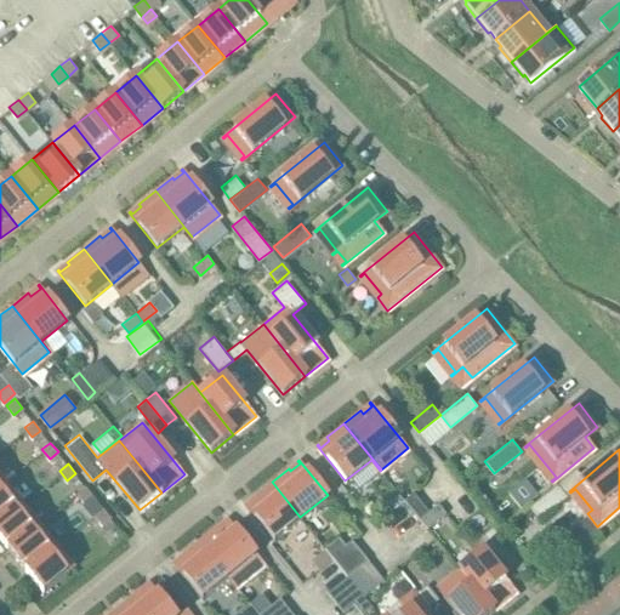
[(0,514),(20,500),(3,478),(0,479),(0,514)]
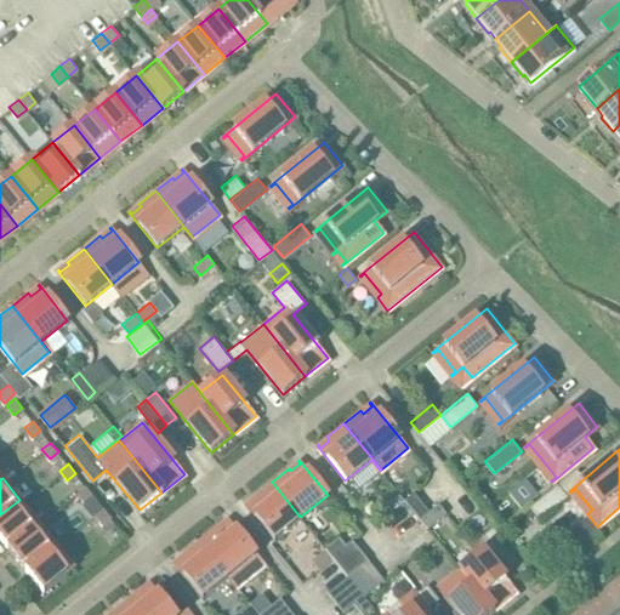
[(249,505),(246,502),(245,504),(273,539),(300,517),(272,482),(255,495),(257,497),(249,505)]
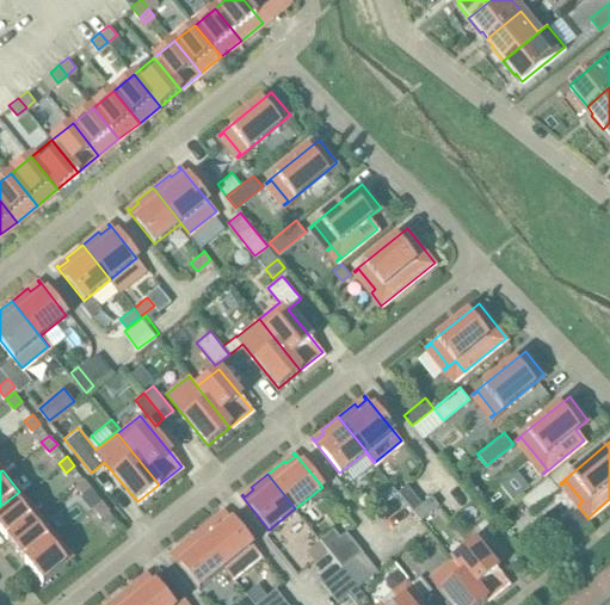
[(521,497),(530,508),(558,487),(548,475),(521,497)]
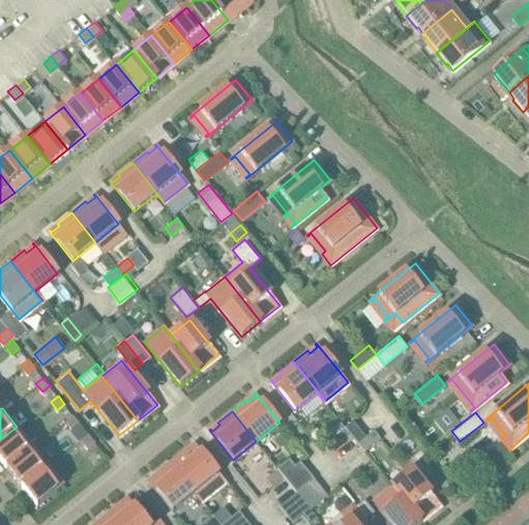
[(66,421),(71,428),(79,423),(74,416),(66,421)]
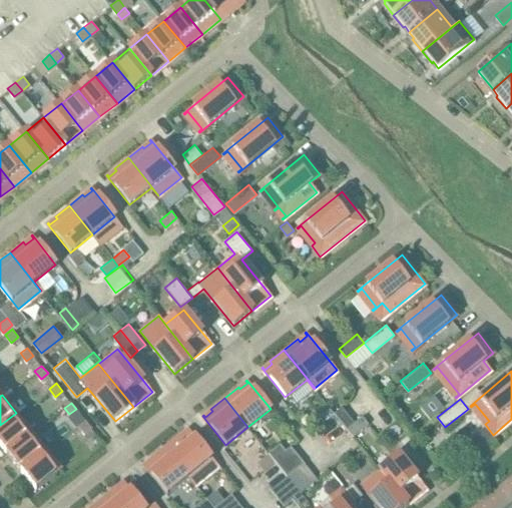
[(322,421),(333,412),(328,405),(316,414),(322,421)]
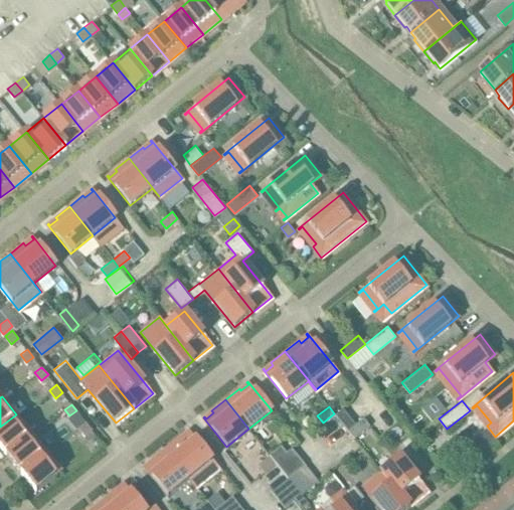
[(342,406),(334,413),(347,429),(355,422),(342,406)]
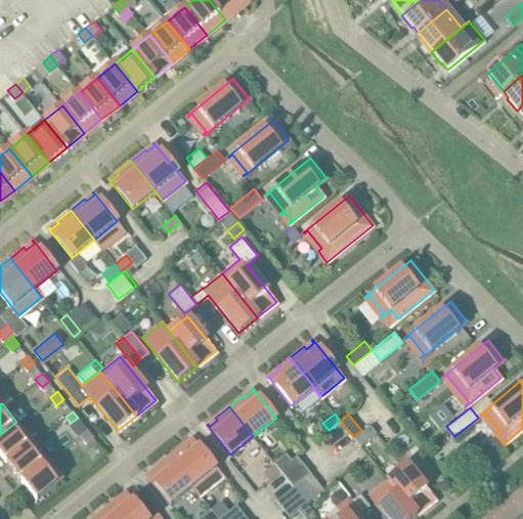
[(32,440),(16,422),(0,434),(0,452),(6,461),(32,440)]
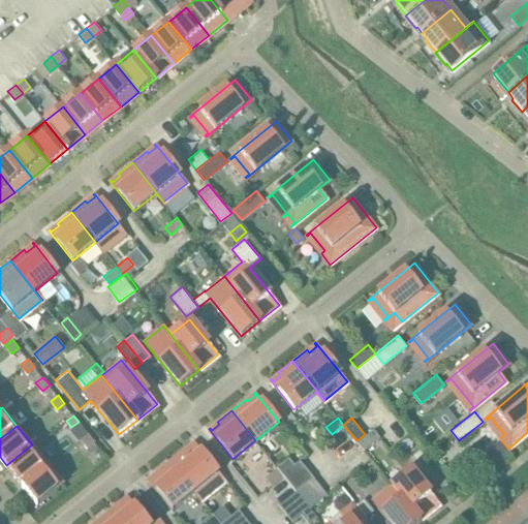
[(363,449),(379,436),(373,428),(365,434),(356,440),(363,449)]
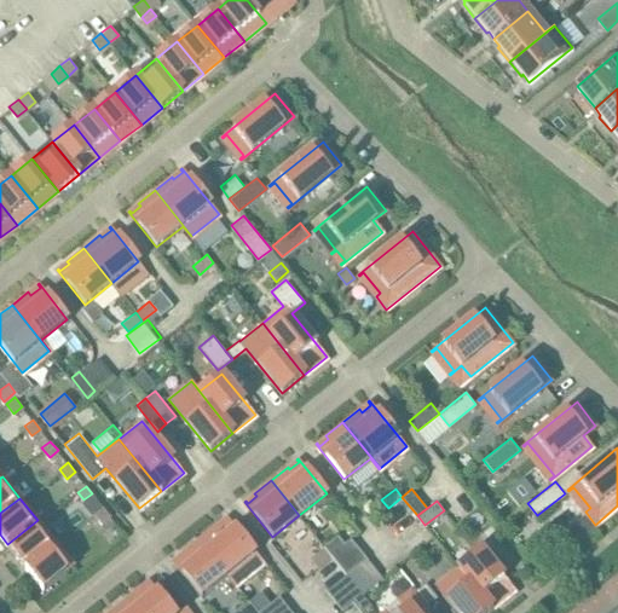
[(110,515),(103,505),(93,513),(102,521),(110,515)]
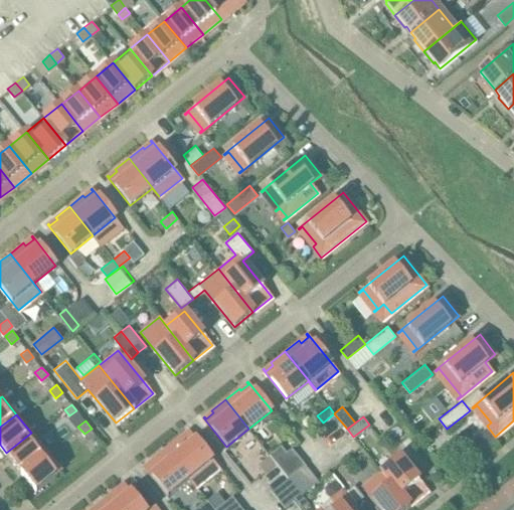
[(218,468),(188,430),(187,431),(189,433),(181,439),(179,437),(166,448),(196,486),(218,468)]
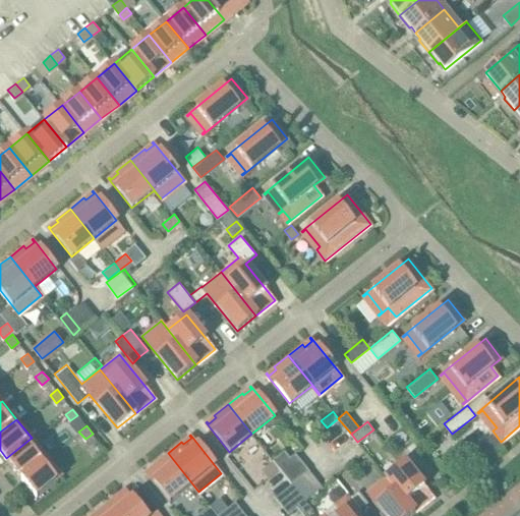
[(6,458),(20,476),(46,456),(32,438),(6,458)]
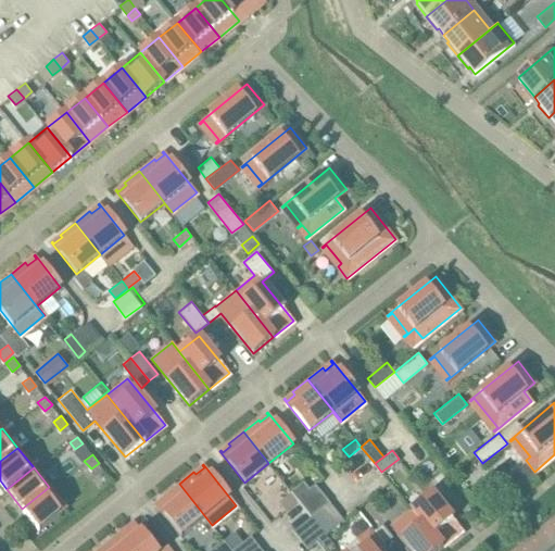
[(308,487),(303,479),(290,489),(291,490),(297,498),(298,497),(308,487)]
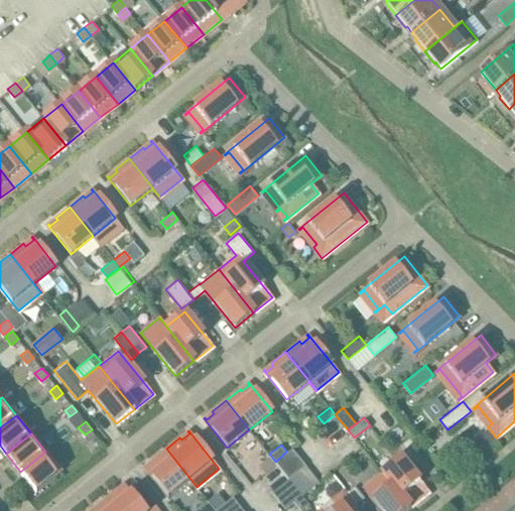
[(146,468),(145,466),(144,467),(167,496),(189,479),(197,487),(166,449),(152,460),(154,462),(146,468)]
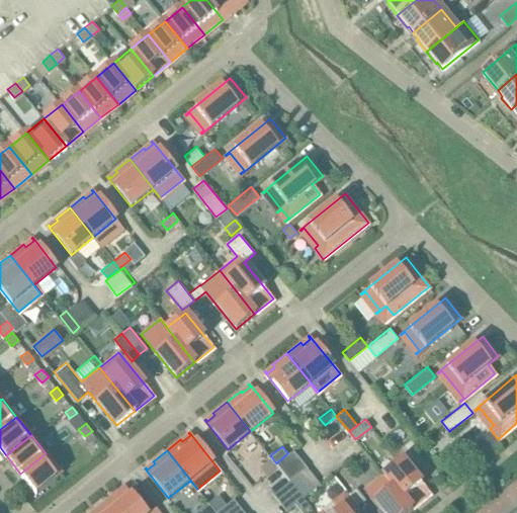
[(61,472),(46,453),(20,474),(35,492),(61,472)]
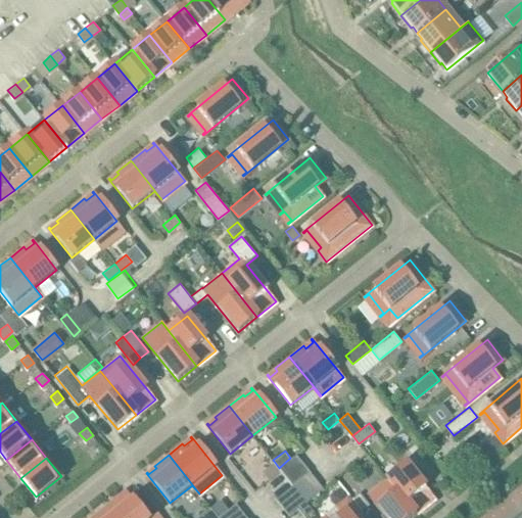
[(274,461),(262,471),(268,477),(279,468),(274,461)]
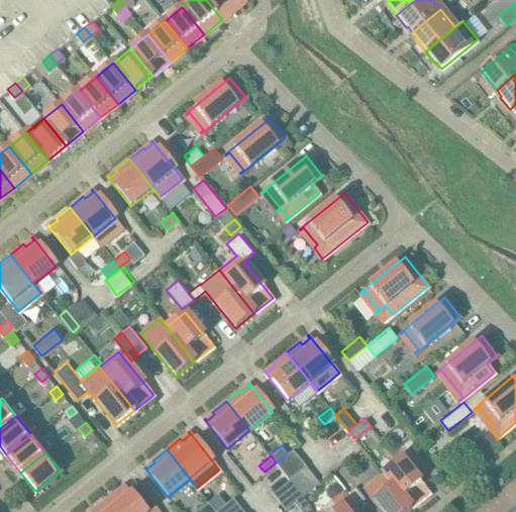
[(411,508),(429,493),(401,457),(383,473),(411,508)]
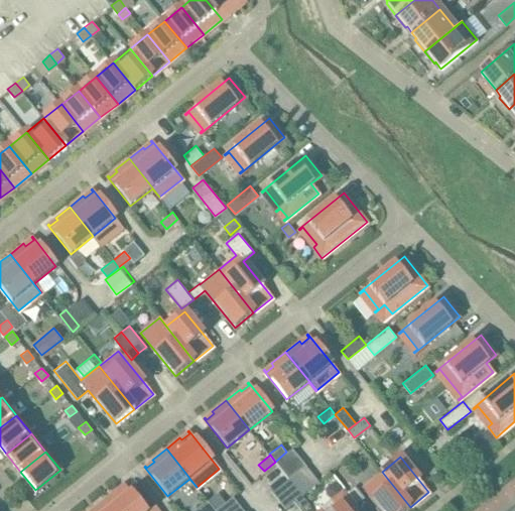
[(382,472),(363,487),(382,510),(404,510),(410,507),(382,472)]
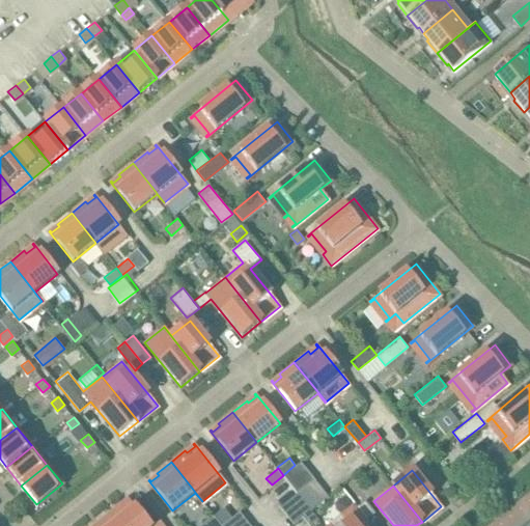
[(303,500),(309,508),(326,495),(319,488),(303,500)]
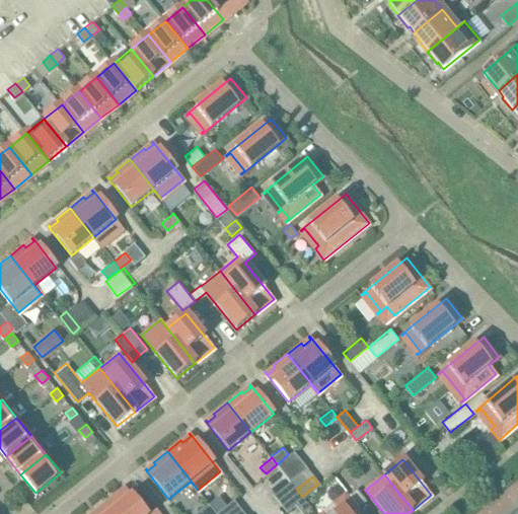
[(117,513),(147,513),(124,486),(105,500),(117,513)]
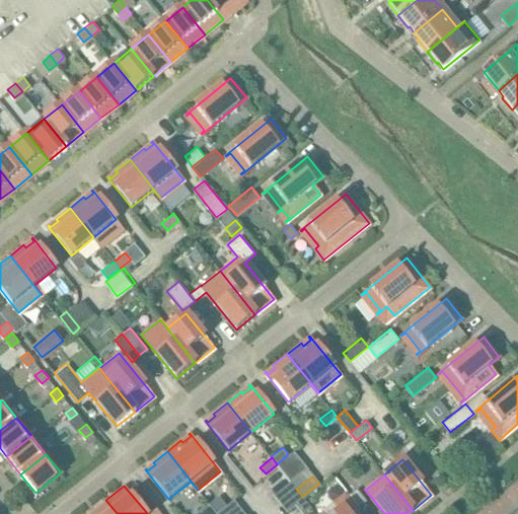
[(359,505),(366,499),(356,488),(349,493),(359,505)]
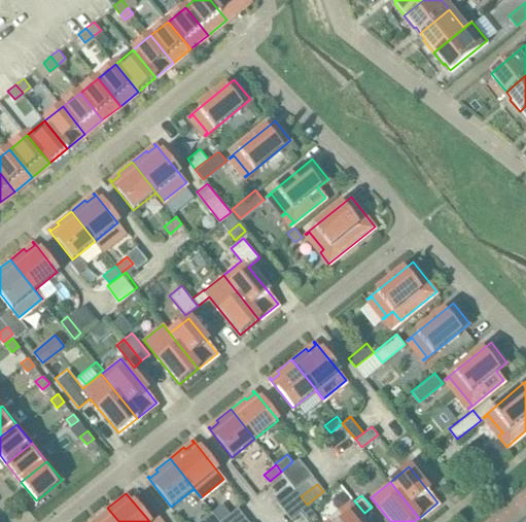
[(221,520),(221,521),(249,521),(238,507),(221,520)]
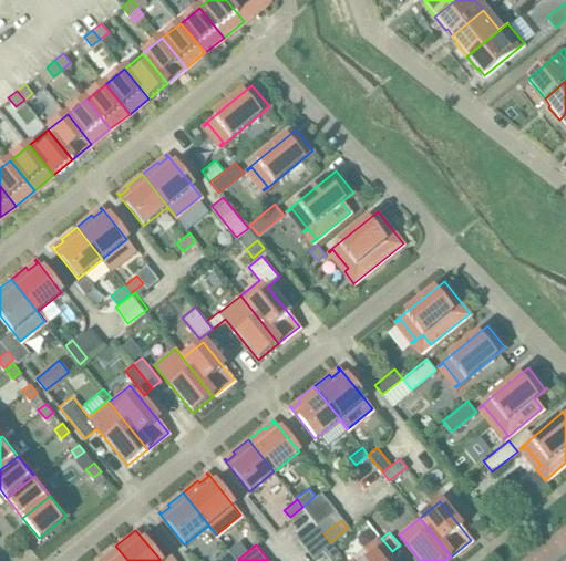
[(127,560),(115,546),(96,560),(127,560)]
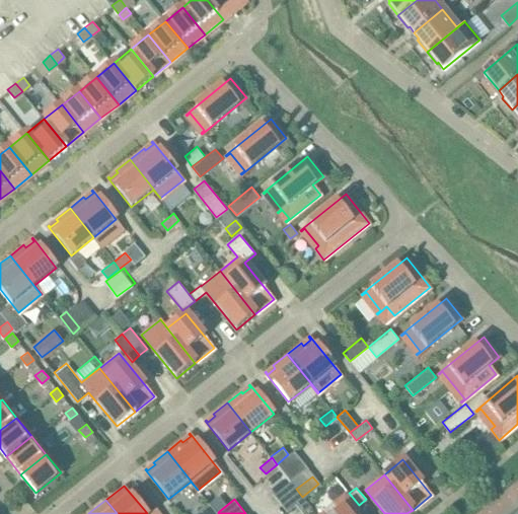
[(215,513),(218,512),(209,502),(193,513),(215,513)]
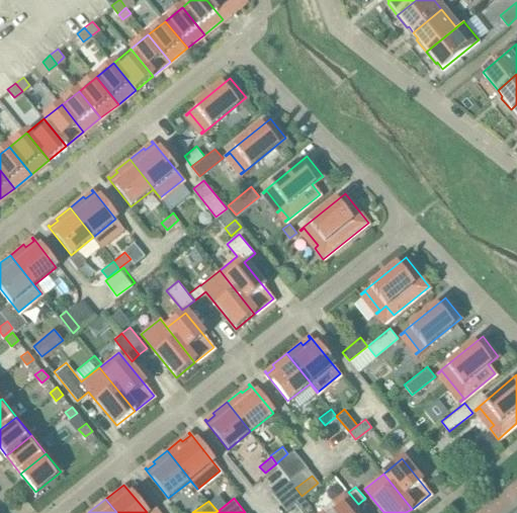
[(355,512),(358,511),(350,501),(334,512),(355,512)]
